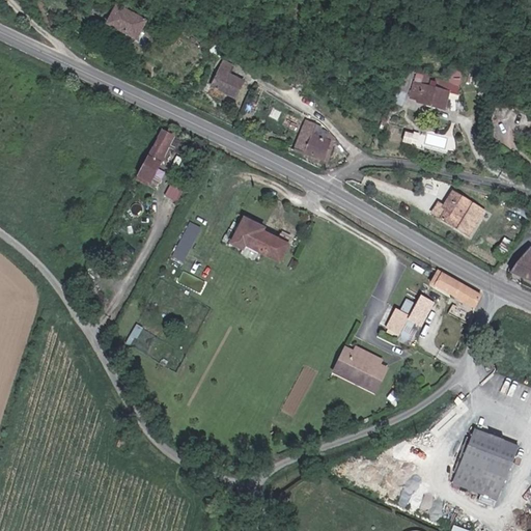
[(110,24),(139,38),(148,18),(120,3),(119,5),(110,24)]
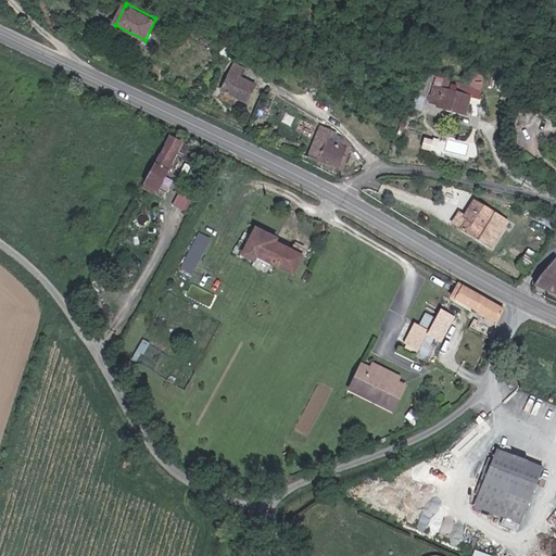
[(238,63),(227,84),(232,87),(229,93),(249,104),(258,85),(242,77),(247,67),(238,63)]
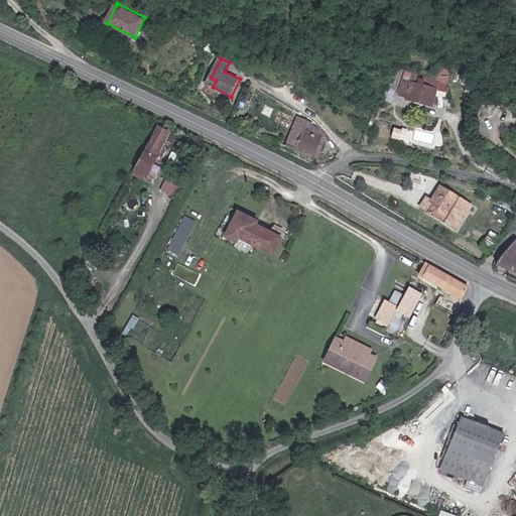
[(392,69),(381,99),(388,102),(400,72),(392,69)]
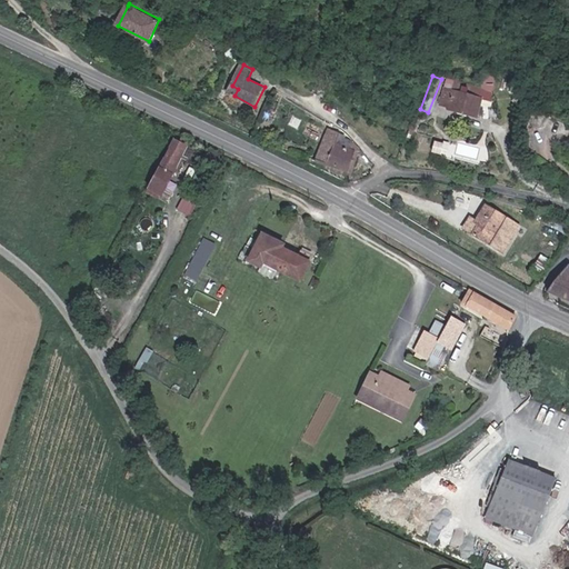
[(238,89),(232,86),(229,93),(235,96),(238,89)]
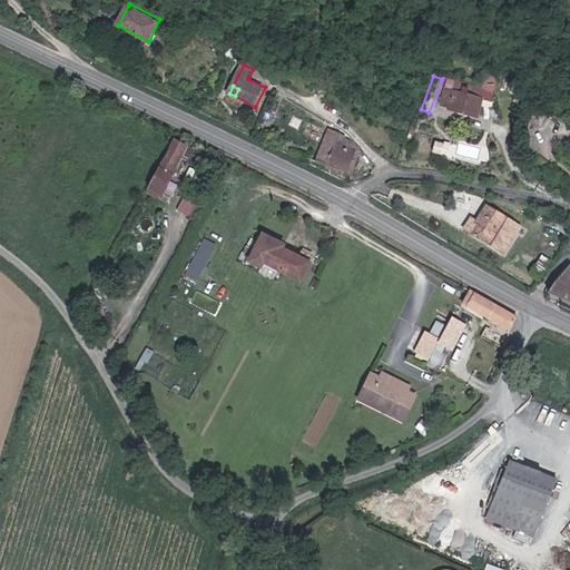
[(483,96),(452,89),(452,92),(443,90),(440,105),(449,107),(448,109),(479,116),(483,96)]
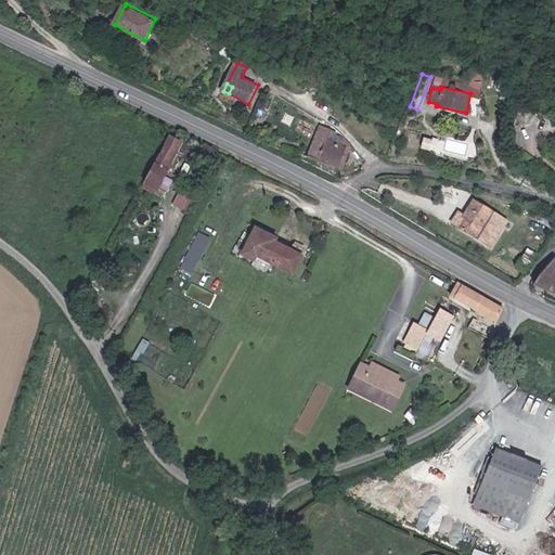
[(308,156),(341,167),(350,144),(332,129),(320,125),(308,156)]
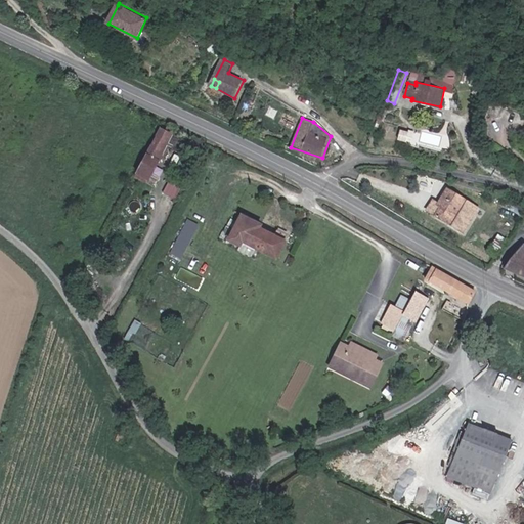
[(151,179),(175,134),(163,127),(137,172),(151,179)]
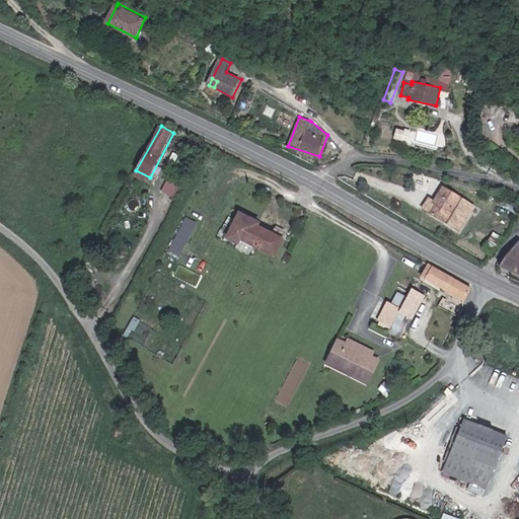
[(394,135),(408,138),(410,130),(396,127),(394,135)]
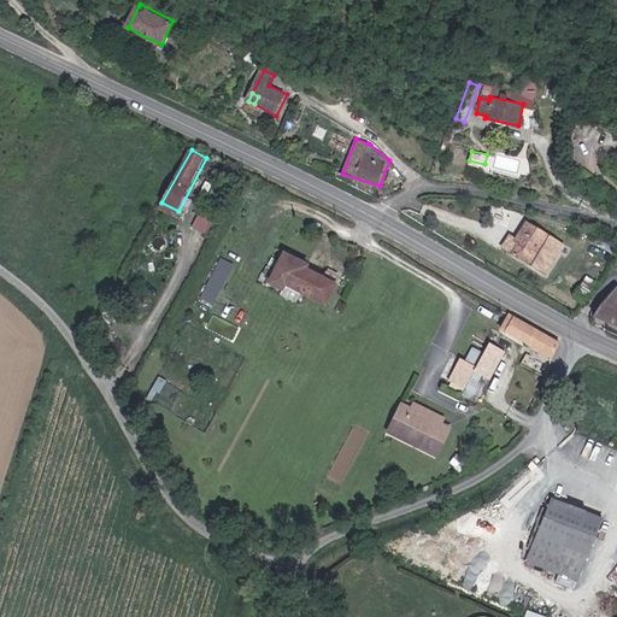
[(198,212),(192,227),(207,234),(213,219),(198,212)]
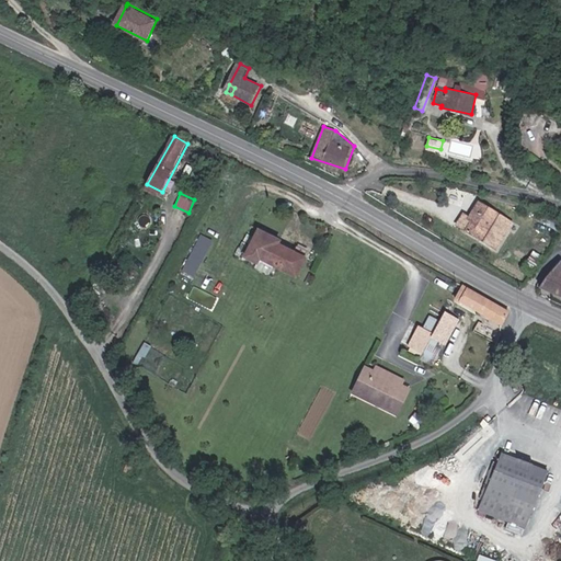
[(492,249),(511,221),(481,202),(469,219),(462,215),(456,225),(492,249)]
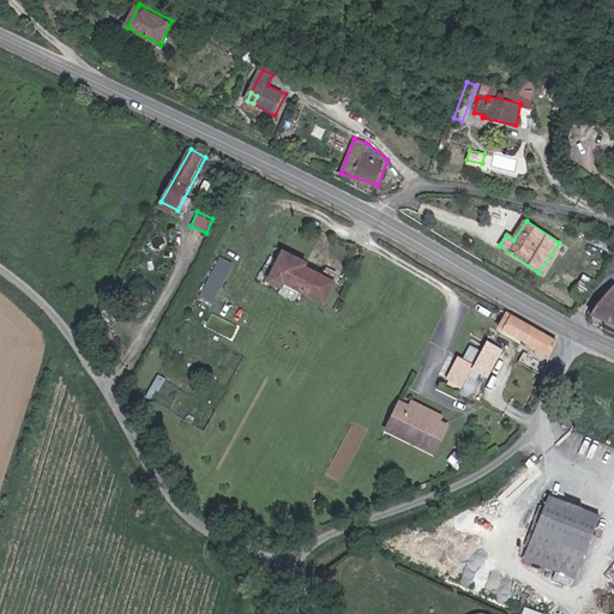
[(308,263),(287,252),(272,280),(284,286),(287,280),(327,301),(341,278),(329,272),(326,276),(306,265),(308,263)]
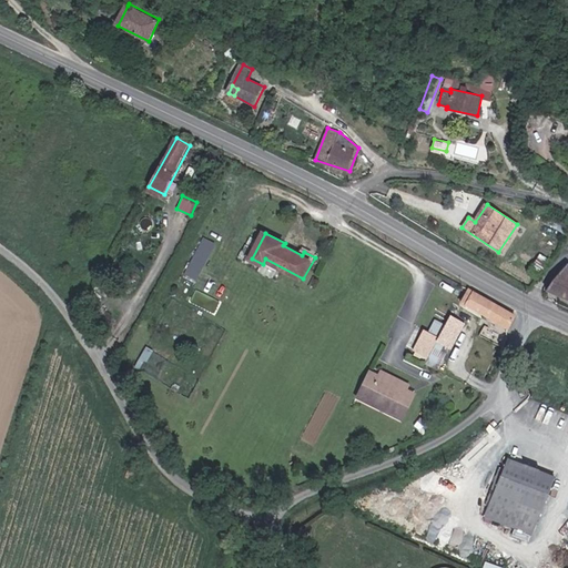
[(203,235),(184,274),(198,281),(215,241),(203,235)]
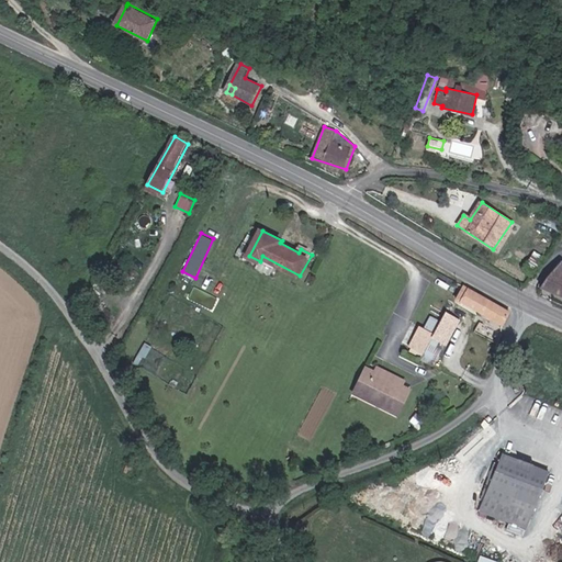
[(542,256),(536,251),(528,266),(535,269),(542,256)]
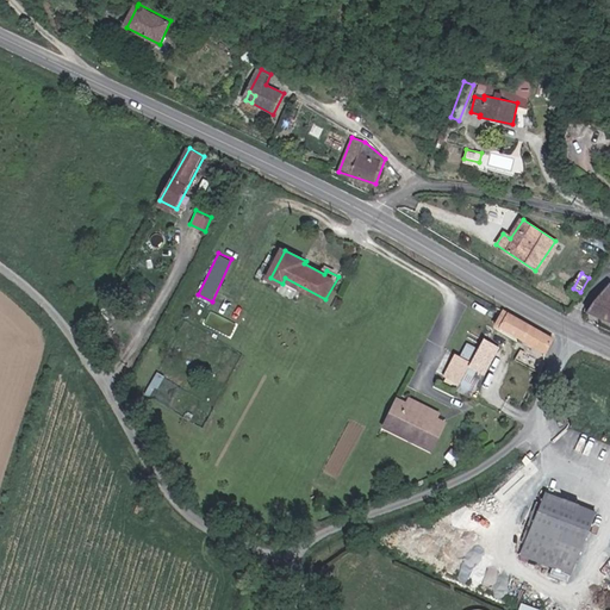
[(609,317),(609,284),(608,284),(589,307),(609,317)]
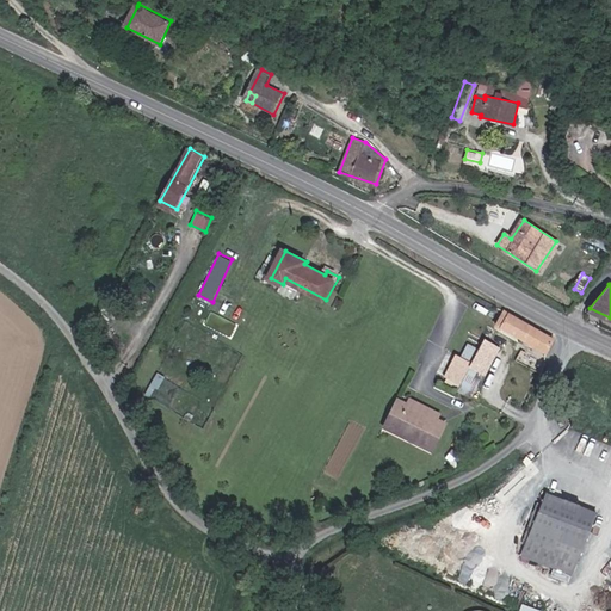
[(504,328),(511,313),(505,309),(498,325),(504,328)]
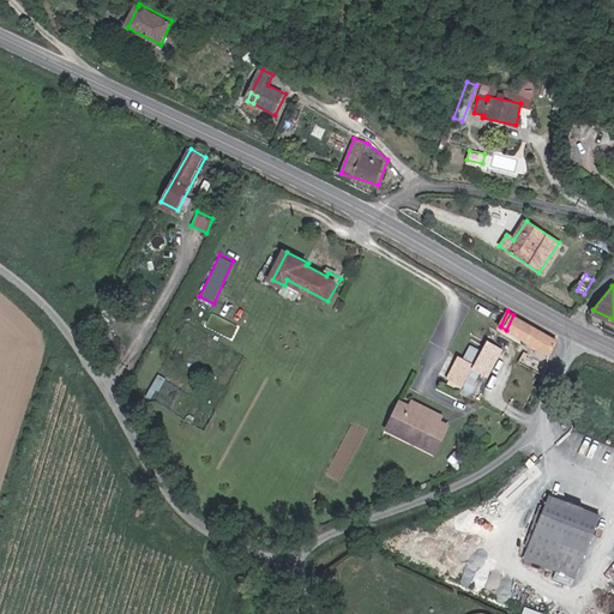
[(551,354),(559,338),(513,314),(506,330),(551,354)]
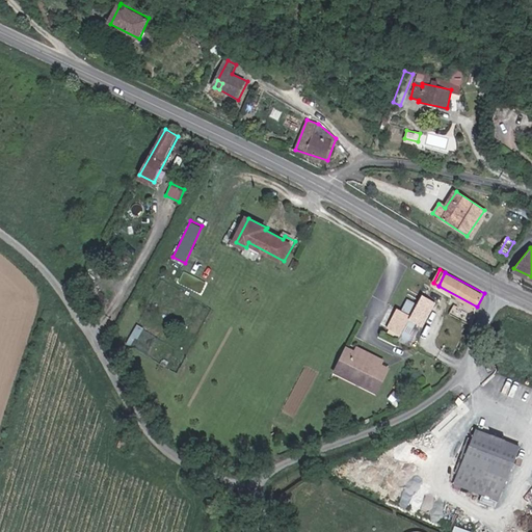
[(420,302),(411,319),(424,325),(437,299),(425,293),(420,302)]
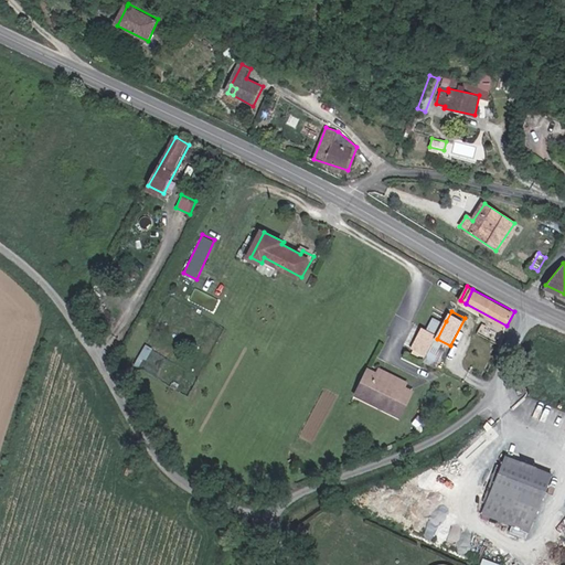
[(444,360),(450,345),(437,339),(446,321),(435,316),(418,348),(444,360)]
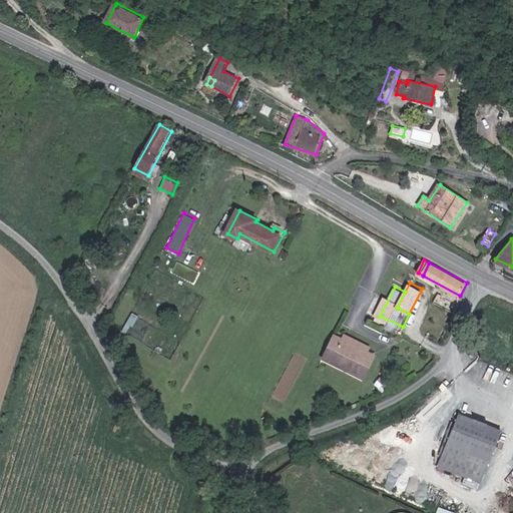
[(377,354),(335,334),(322,360),(365,380),(377,354)]
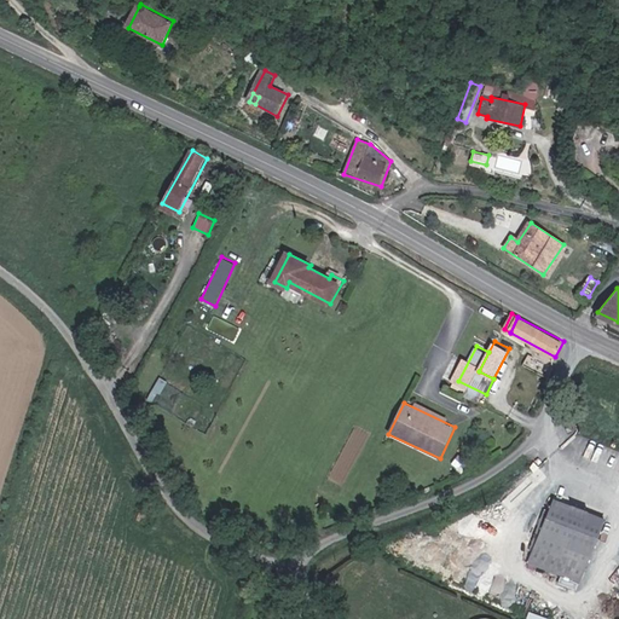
[(165,513),(171,497),(155,492),(150,505),(165,513)]
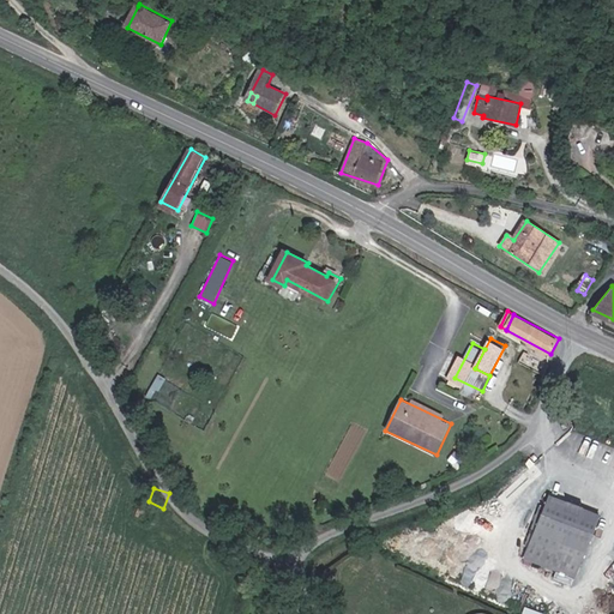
[(528,557),(578,575),(601,515),(551,497),(528,557)]
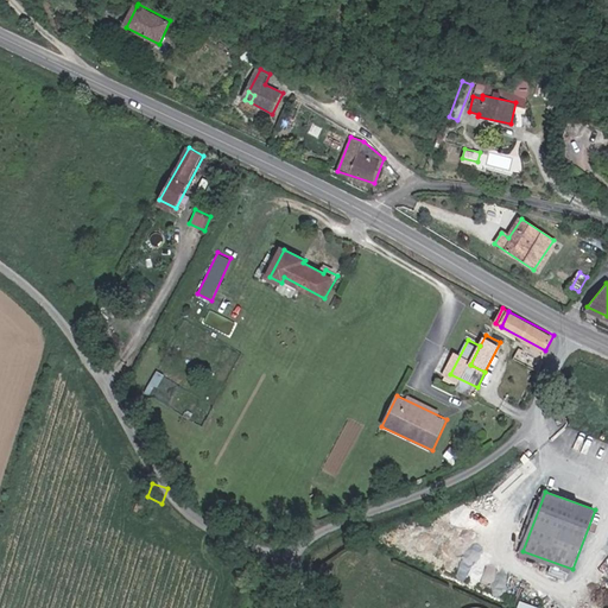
[(386,607),(375,591),(352,607),(386,607)]
